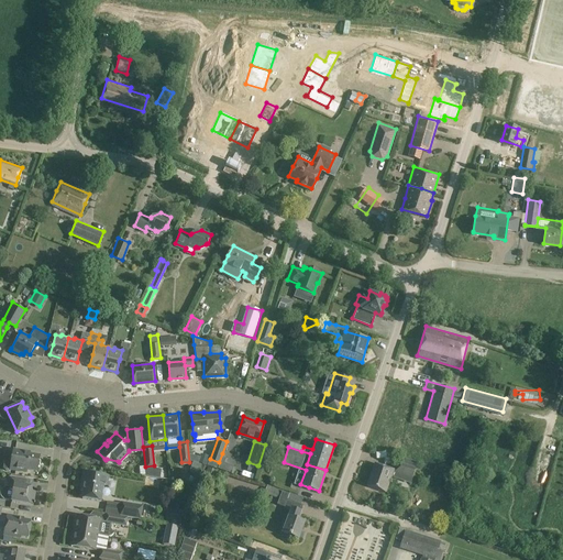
[(25,450),(13,448),(12,458),(8,458),(3,459),(2,467),(6,469),(10,470),(10,468),(15,468),(25,470),(26,468),(36,470),(37,467),(40,464),(41,460),(39,458),(40,454),(25,452),(25,450)]
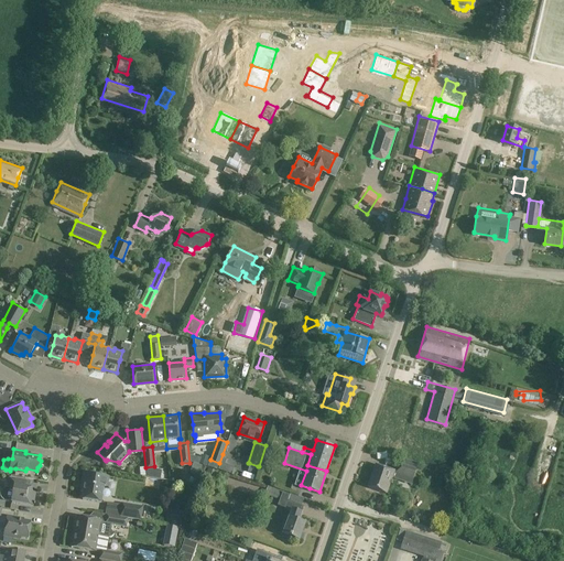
[(201,453),(198,461),(207,464),(208,459),(209,456),(201,453)]
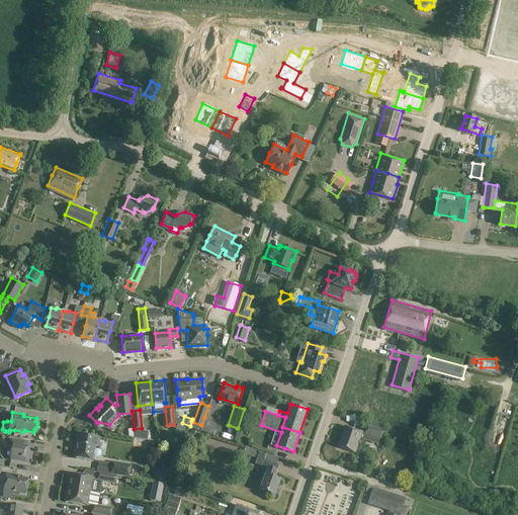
[(201,425),(200,429),(212,433),(214,427),(206,424),(208,418),(204,417),(201,425)]
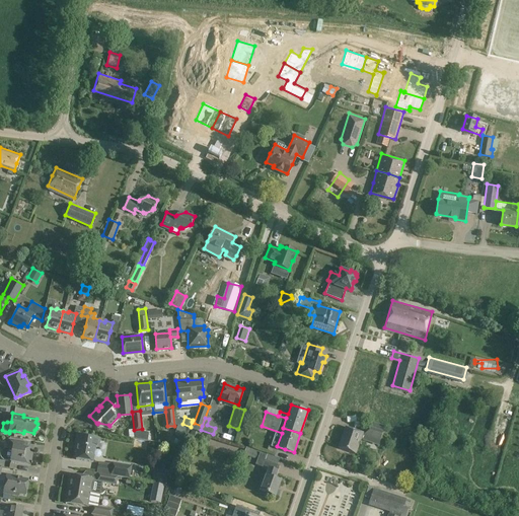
[(383,424),(370,420),(369,425),(366,424),(363,432),(379,438),(382,430),(381,430),(383,424)]
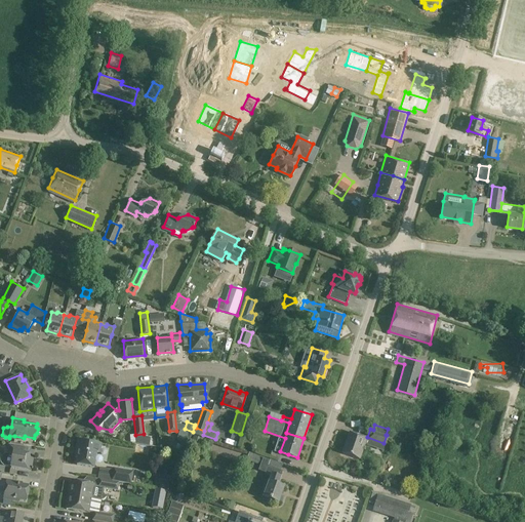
[(194,427),(193,432),(203,436),(203,435),(204,431),(196,428),(194,427)]
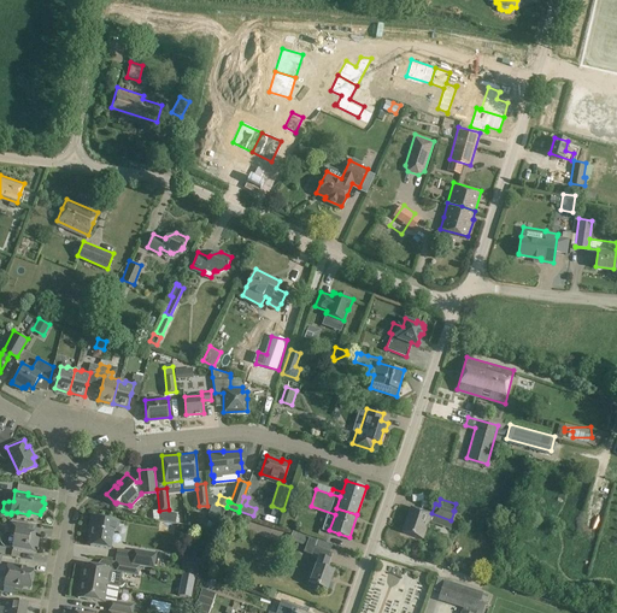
[(209,517),(217,519),(221,508),(212,505),(209,517)]
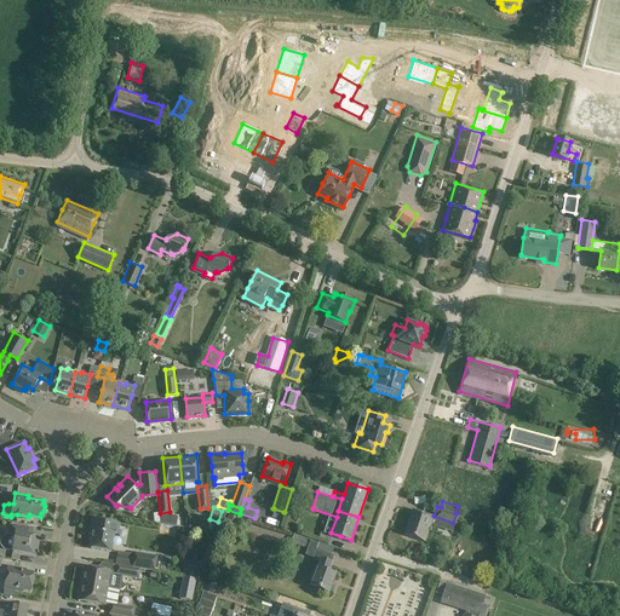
[(274,508),(273,516),(281,518),(283,512),(274,508)]
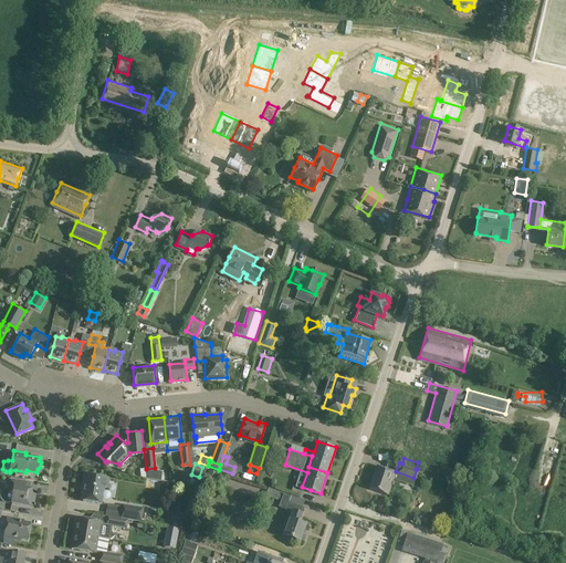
[(395,470),(377,465),(369,487),(387,493),(395,470)]
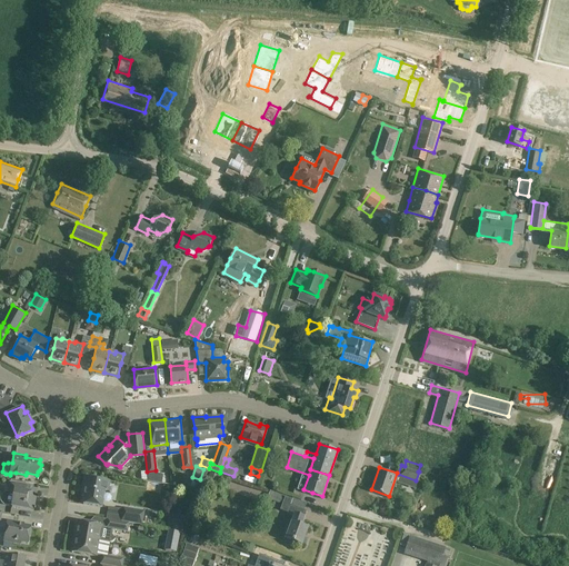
[(217,473),(210,470),(207,479),(213,482),(217,473)]
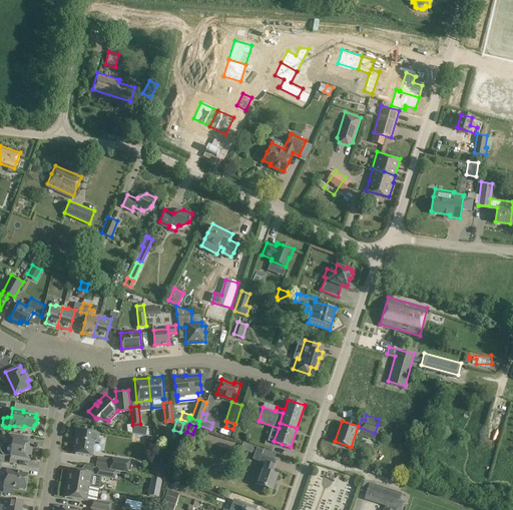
[(95,431),(76,428),(74,439),(77,440),(75,452),(85,454),(91,455),(95,431)]
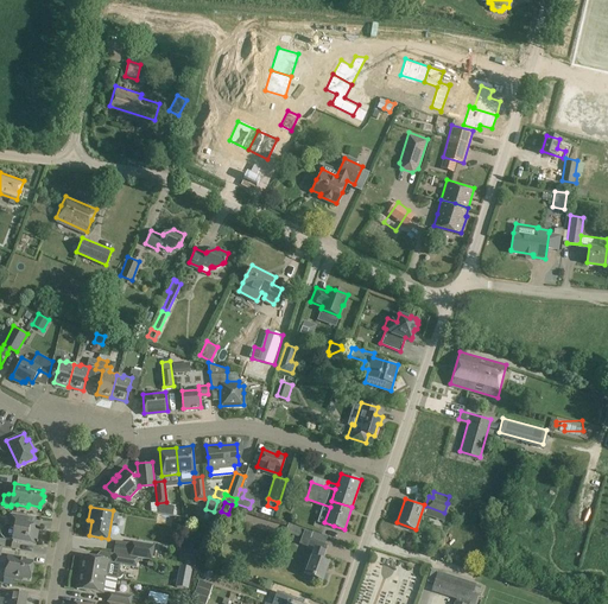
[(29,515),(11,512),(8,523),(6,522),(1,525),(0,528),(0,531),(0,533),(4,536),(8,538),(11,536),(12,536),(12,539),(36,542),(38,529),(33,528),(35,523),(27,522),(29,515)]
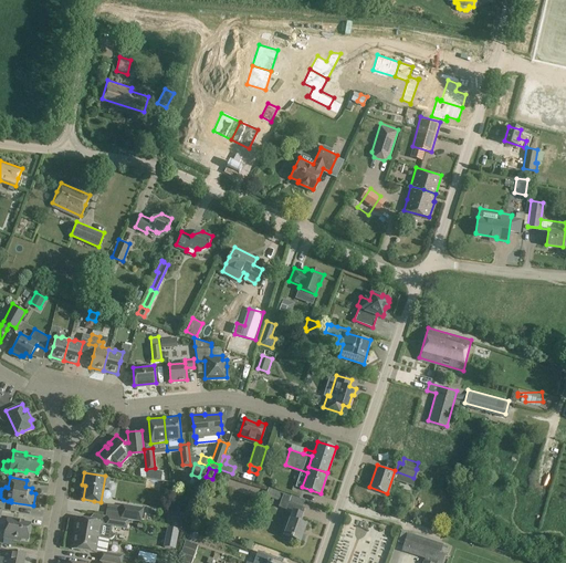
[(269,486),(266,492),(273,496),(275,489),(269,486)]
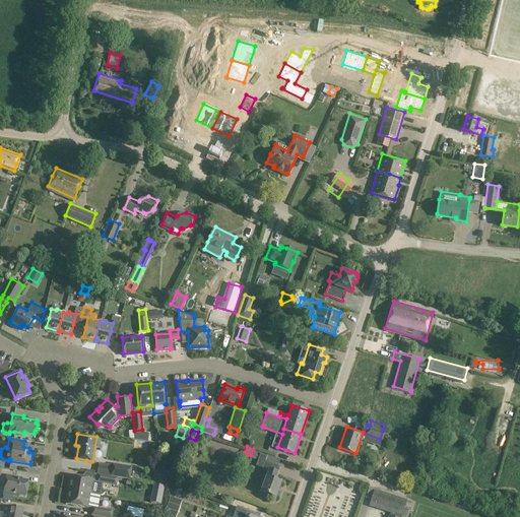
[(260,452),(256,464),(262,466),(269,468),(261,491),(266,493),(275,496),(280,481),(274,479),(280,465),(270,461),(265,459),(267,454),(260,452)]
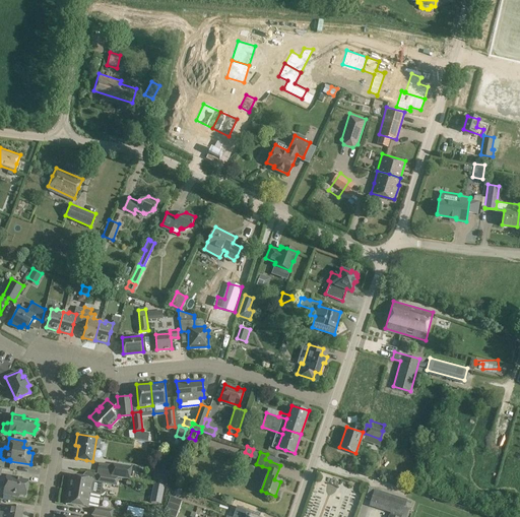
[(131,465),(113,462),(111,473),(129,477),(131,465)]
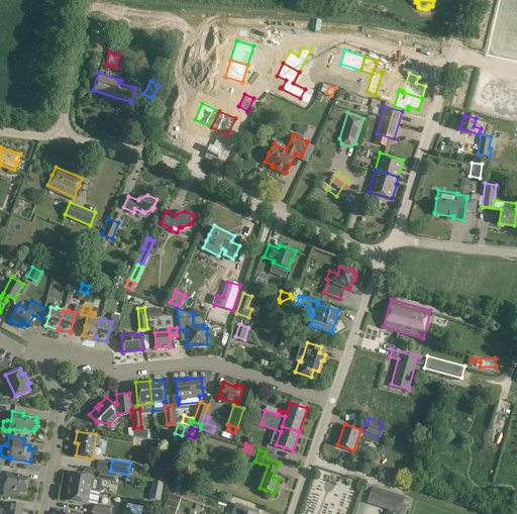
[(156,470),(158,476),(157,480),(165,482),(168,473),(166,466),(156,470)]
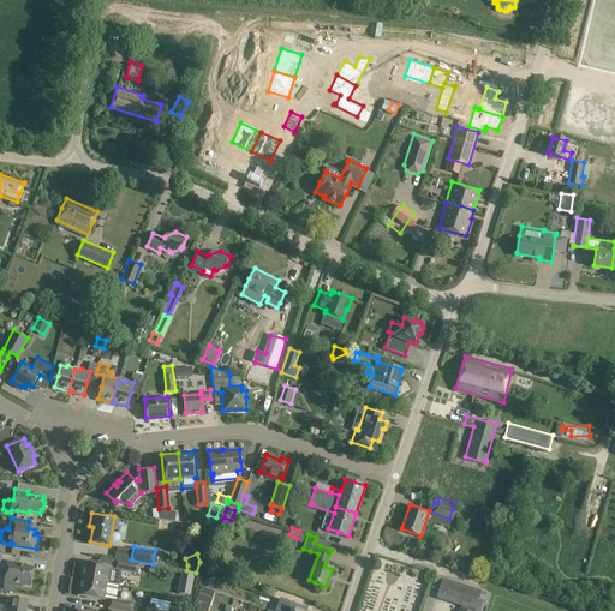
[(139,563),(115,558),(114,568),(137,571),(139,563)]
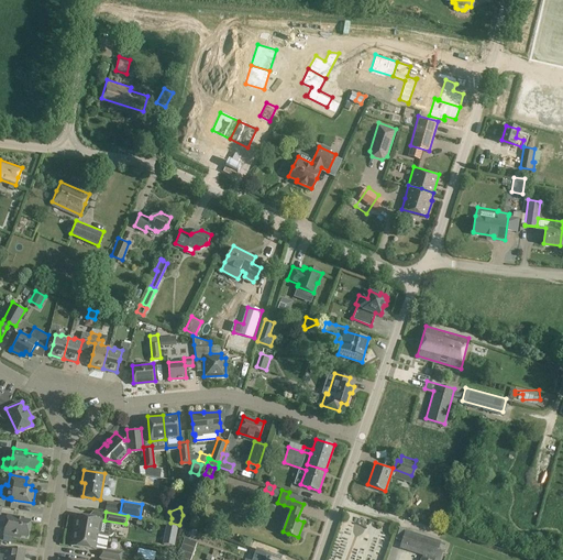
[(17,515),(7,513),(3,534),(13,535),(14,533),(28,535),(30,519),(17,517),(17,515)]
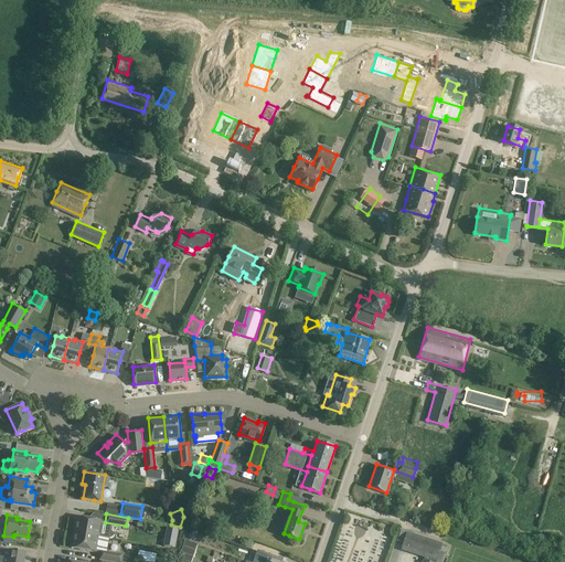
[(98,534),(109,537),(114,533),(110,528),(112,523),(105,522),(100,521),(100,520),(76,516),(74,531),(82,532),(94,534),(98,534)]
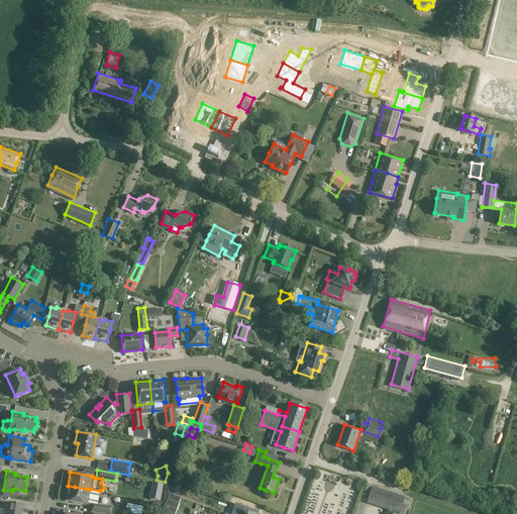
[(100,491),(90,489),(86,489),(75,487),(68,486),(65,499),(88,503),(88,501),(92,502),(97,503),(99,491),(100,491)]
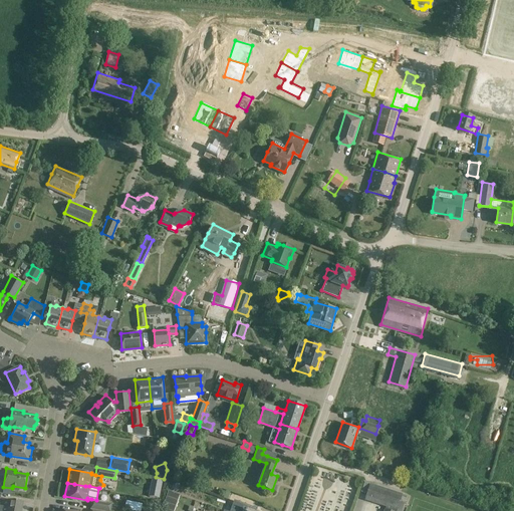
[(402,493),(369,483),(365,498),(387,504),(383,510),(396,510),(399,502),(402,493)]
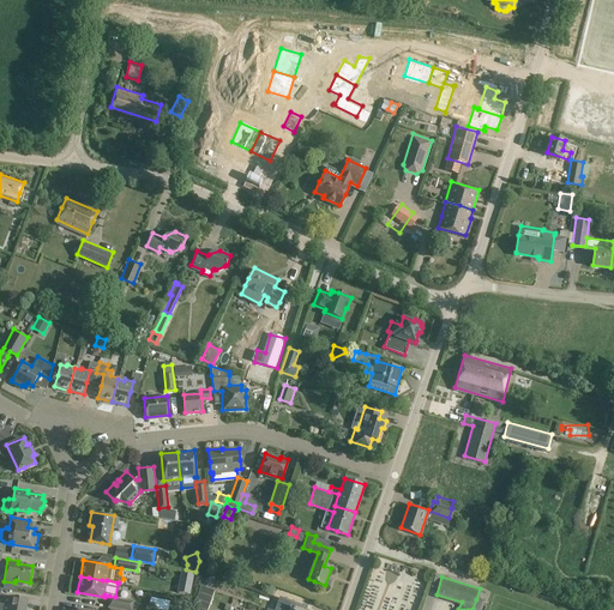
[(200,584),(191,609),(206,609),(215,589),(200,584)]
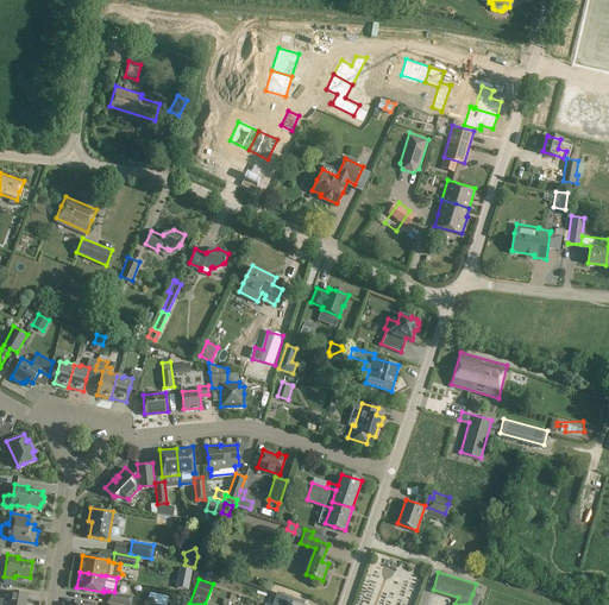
[(301,604),(306,596),(280,585),(274,600),(284,604),(283,604),(301,604)]
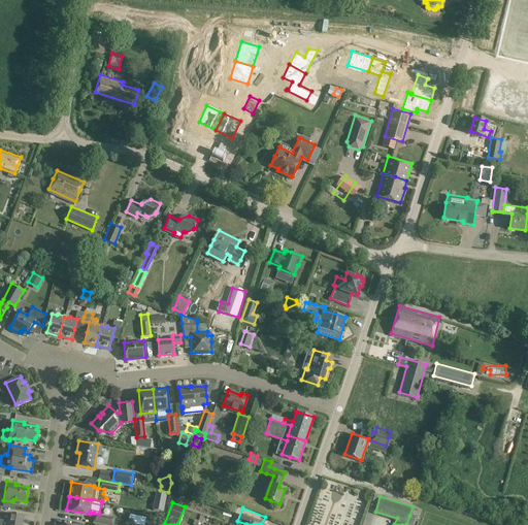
[(4,512),(2,524),(22,524),(24,516),(4,512)]
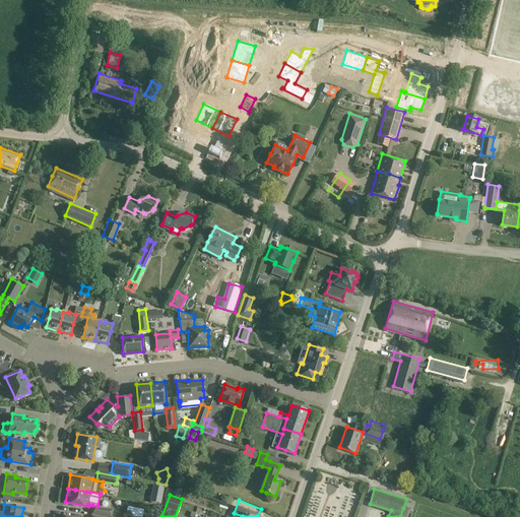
[(91,513),(111,516),(113,508),(98,506),(92,505),(91,513)]
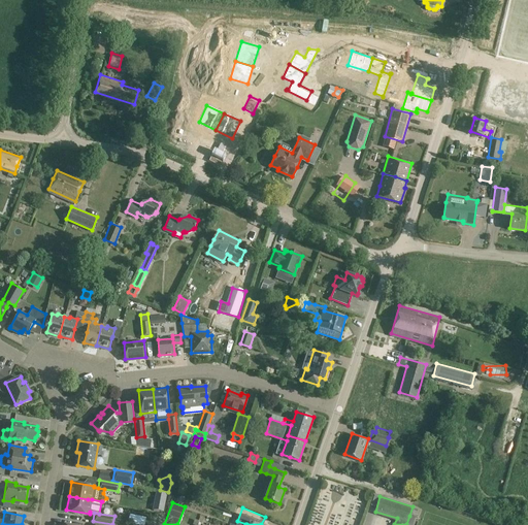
[(373,514),(369,524),(391,524),(393,520),(373,514)]
